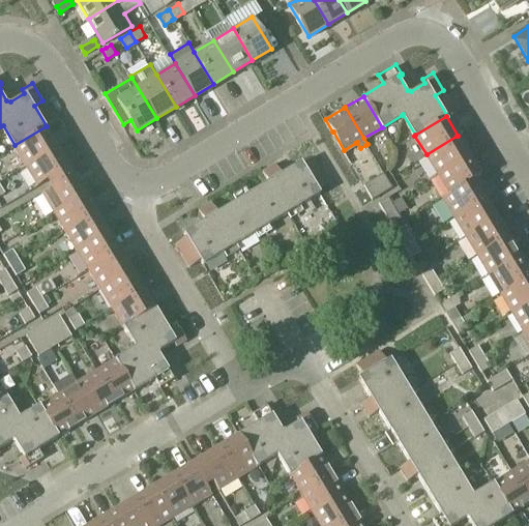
[(46,126),(15,145),(26,164),(57,145),(46,126)]
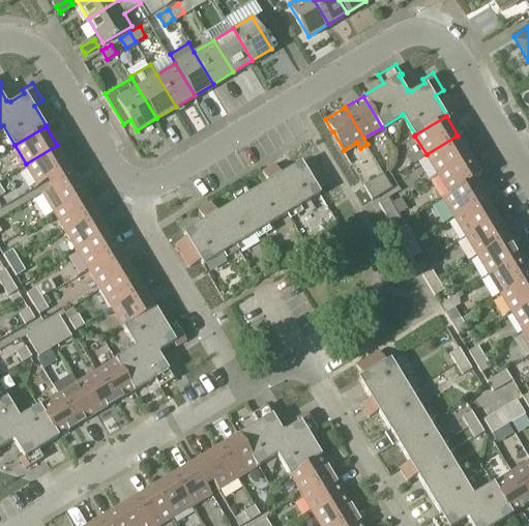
[(457,136),(427,154),(438,174),(468,155),(469,154),(458,136),(457,136)]
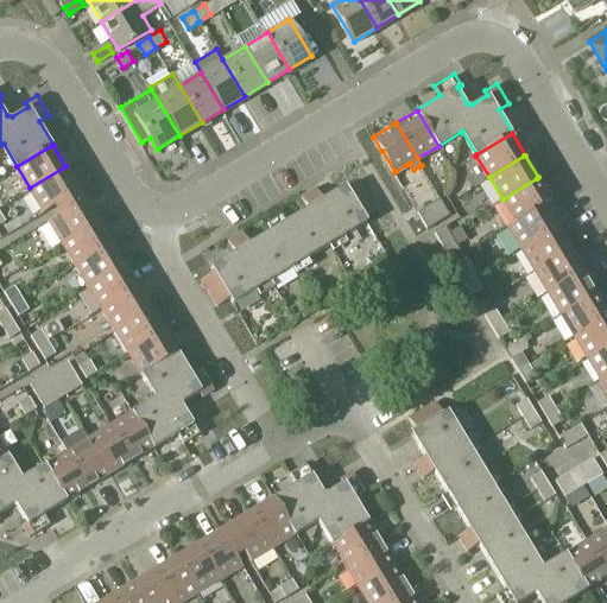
[(65,166),(30,188),(44,211),(80,189),(65,166)]
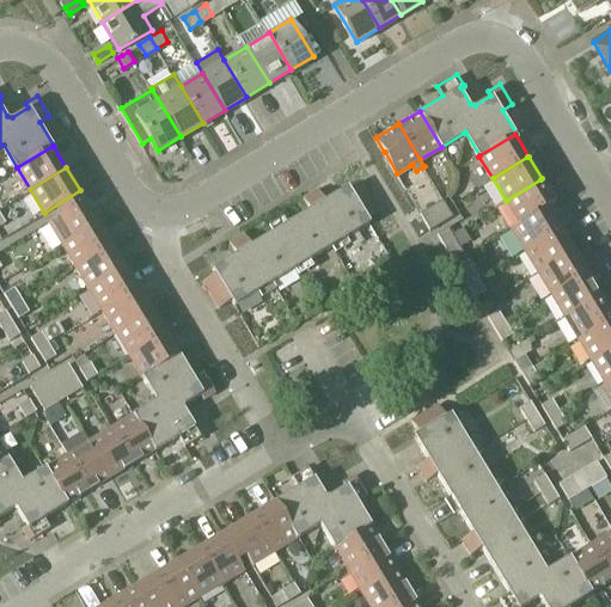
[(541,179),(506,201),(519,222),(541,210),(547,207),(548,206),(556,201),(542,178),(541,179)]
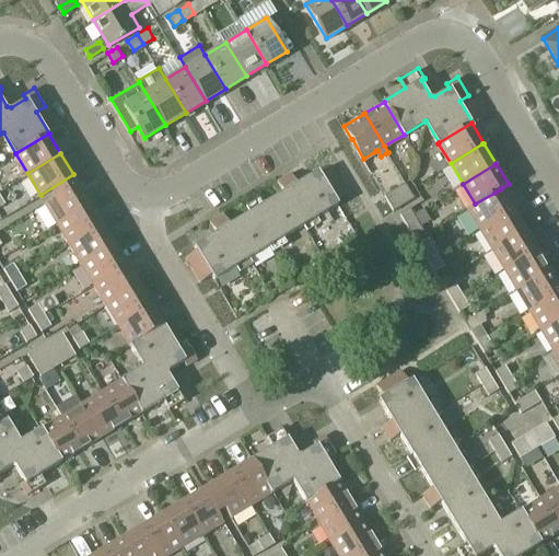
[(197,248),(186,255),(187,257),(200,278),(200,280),(208,276),(212,273),(214,278),(339,203),(336,198),(347,192),(346,189),(334,170),(333,166),(322,174),(318,169),(312,173),(297,182),(291,172),(277,180),(283,190),(263,203),(248,211),(230,223),(223,212),(210,221),(217,231),(197,243),(195,244),(197,248)]
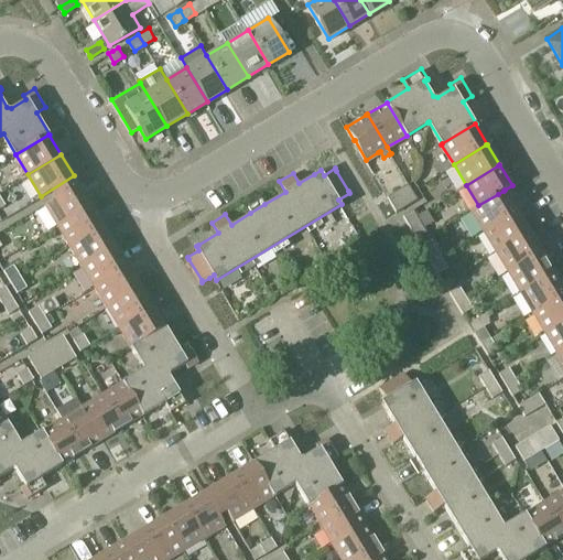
[(77,182),(45,202),(57,224),(90,204),(77,182)]
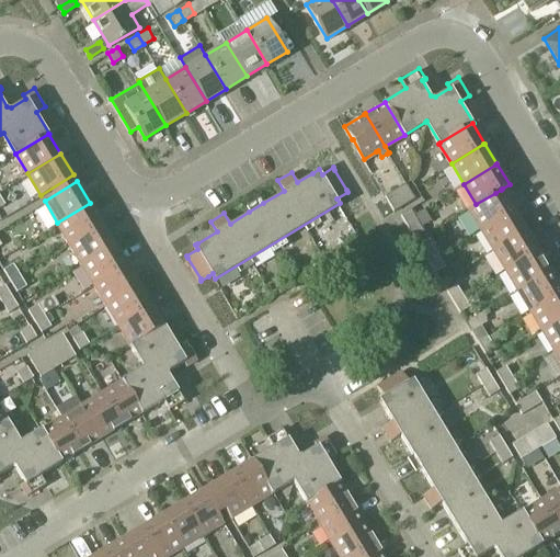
[(407,181),(400,185),(409,201),(415,196),(407,181)]
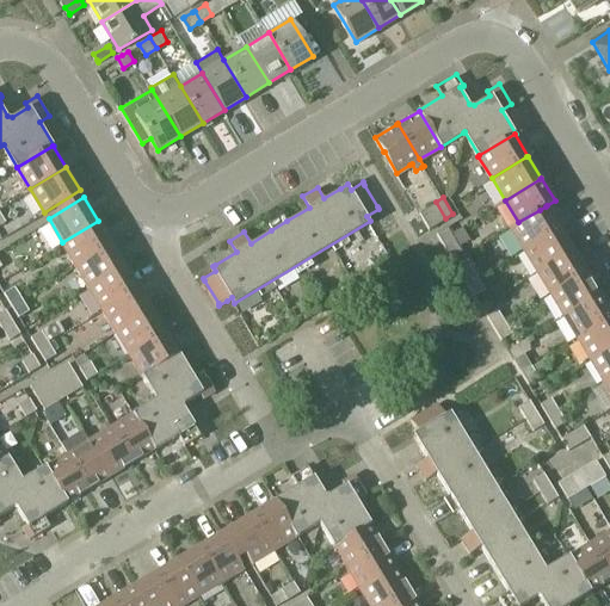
[(436,202),(420,211),(424,218),(430,228),(431,227),(445,218),(436,202)]
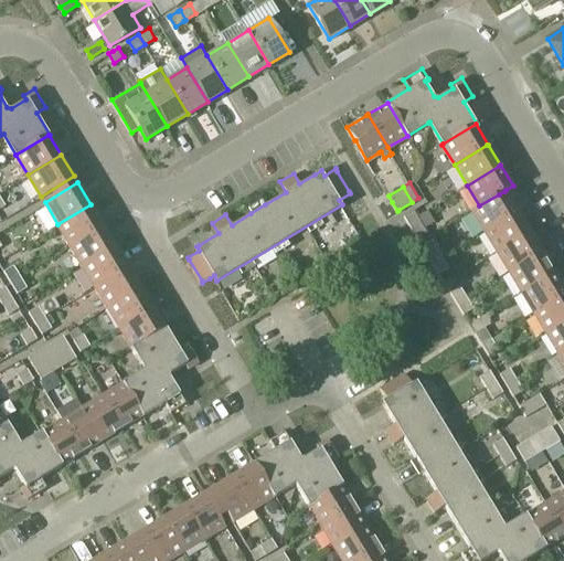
[(479,205),(472,210),(483,230),(517,209),(506,190),(504,191),(499,194),(479,205)]
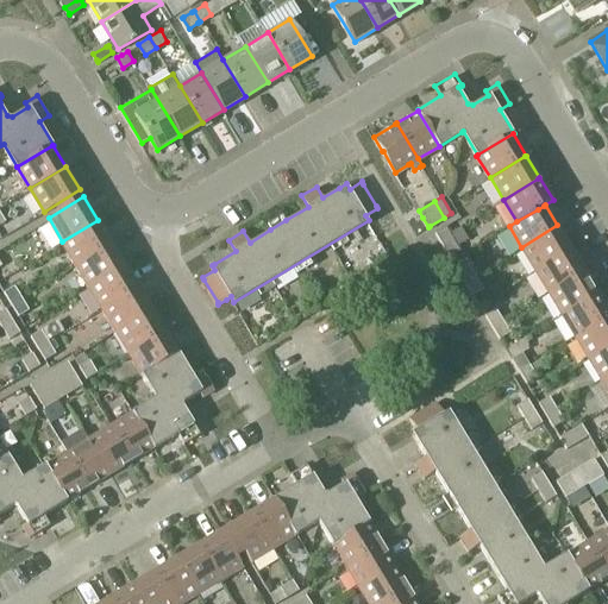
[(98,220),(62,241),(76,264),(111,243),(98,220)]
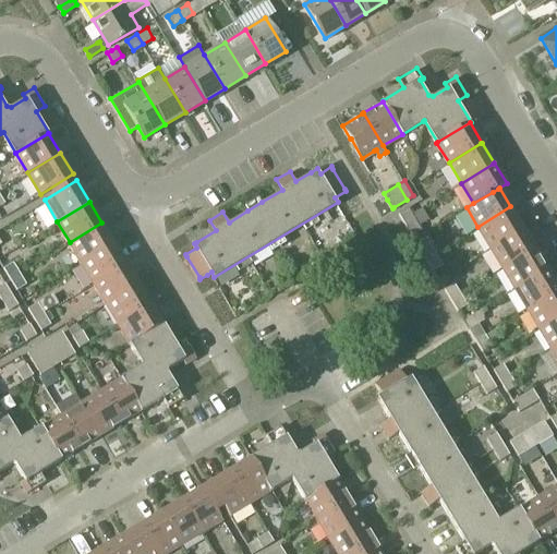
[(409,206),(399,212),(406,223),(415,217),(409,206)]
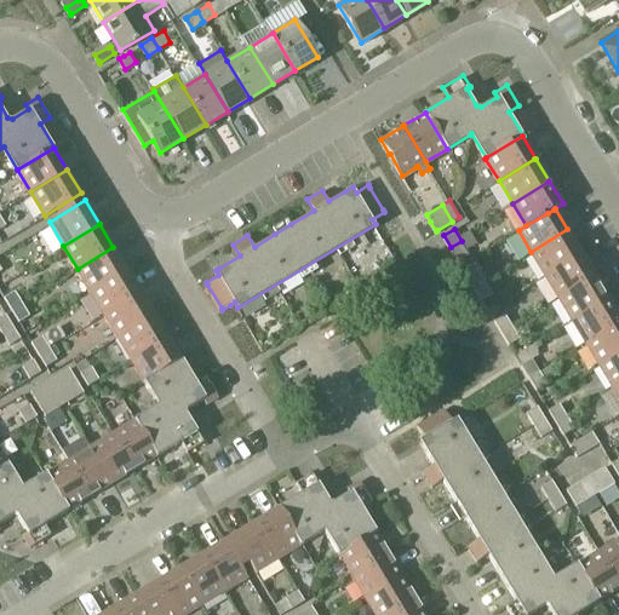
[(567,229),(531,252),(544,274),(545,275),(582,253),(567,229)]
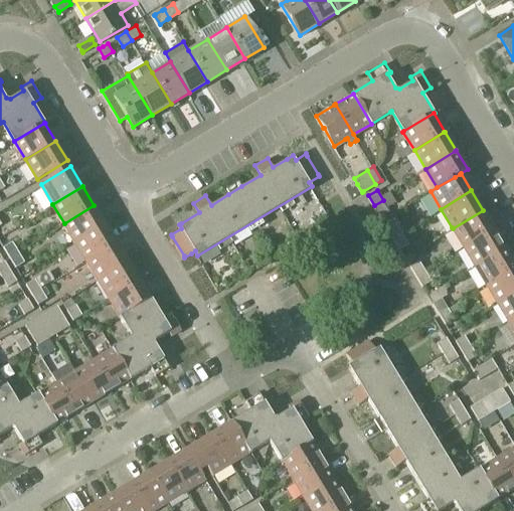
[(383,200),(374,205),(380,215),(389,210),(383,200)]
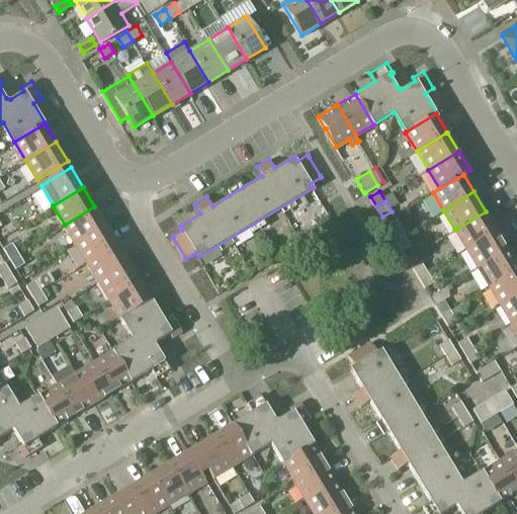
[(94,206),(65,225),(76,243),(106,225),(94,206)]
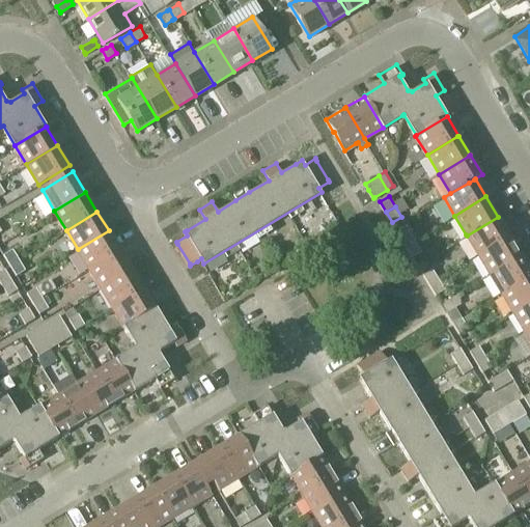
[(498,217),(467,236),(478,254),(509,236),(498,217)]
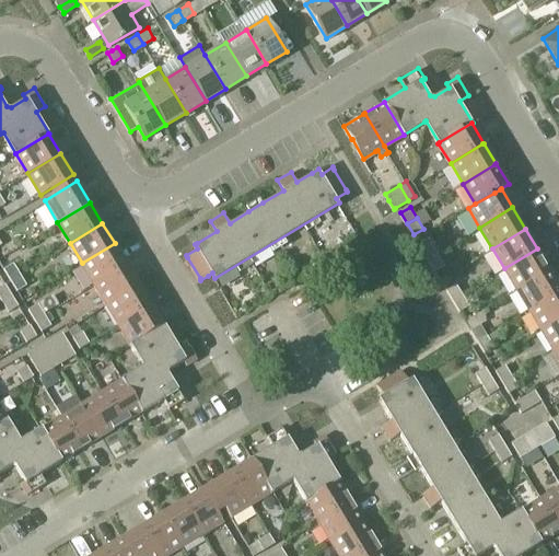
[(432,242),(422,247),(429,258),(439,253),(432,242)]
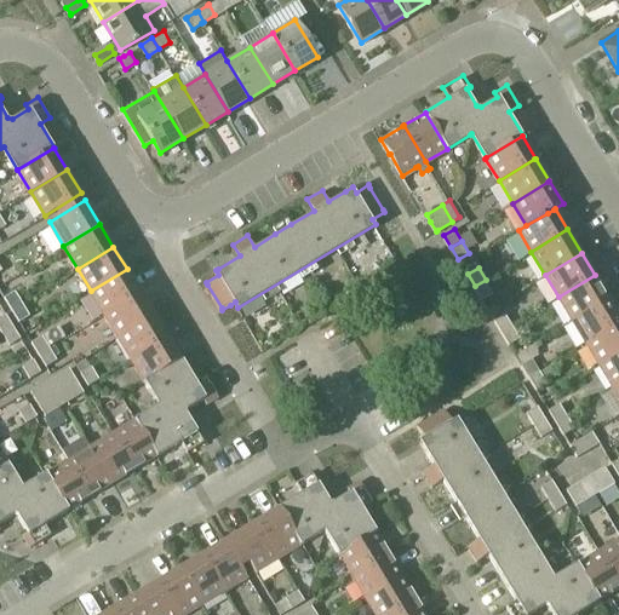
[(127,269),(91,291),(104,314),(141,291),(127,269)]
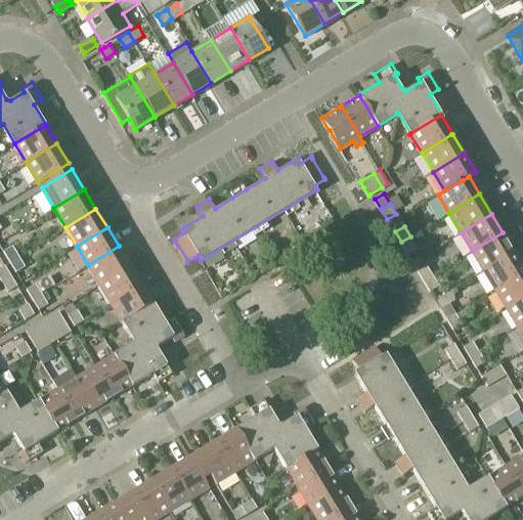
[(503,232),(472,251),(483,270),(514,251),(503,232)]
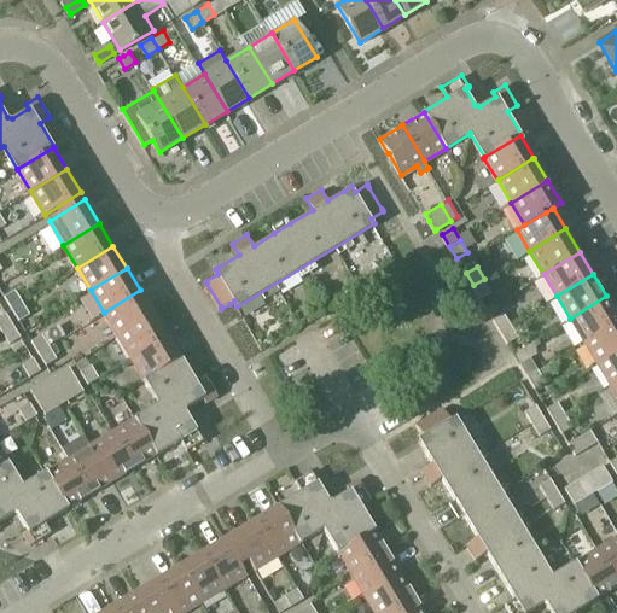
[(484,279),(473,285),(481,297),(492,291),(484,279)]
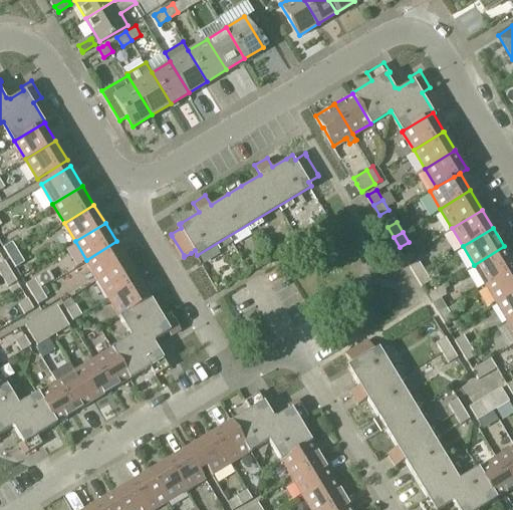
[(13,240),(4,245),(10,255),(18,250),(13,240)]
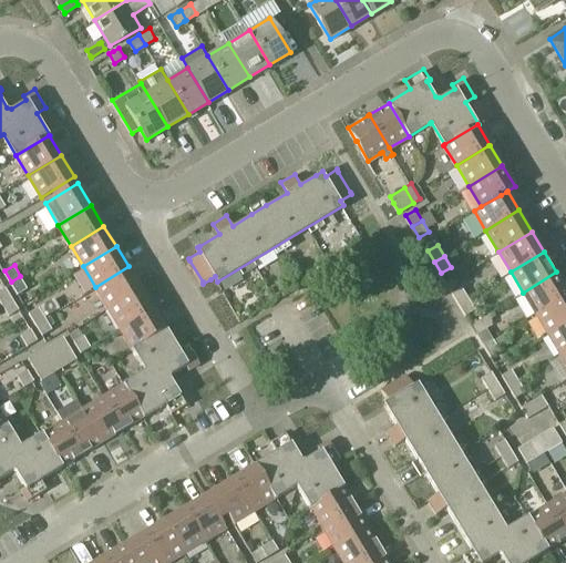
[(129,266),(95,287),(107,307),(141,287),(129,266)]
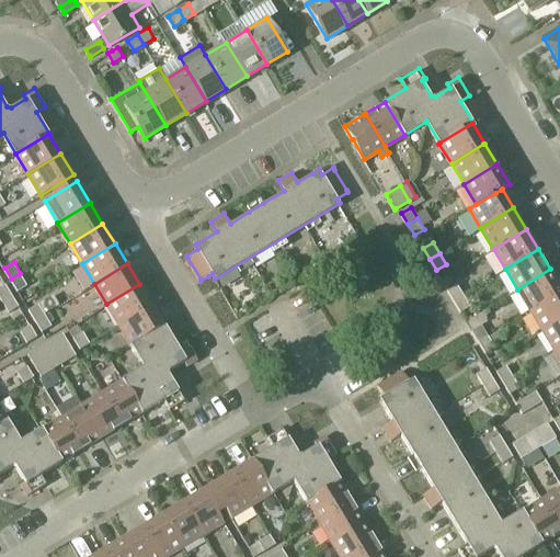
[(559,284),(550,269),(517,290),(529,309),(559,291),(559,284)]
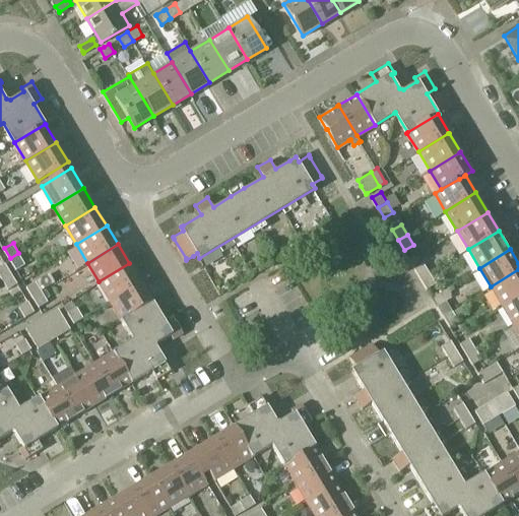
[(18,253),(10,258),(16,268),(24,263),(18,253)]
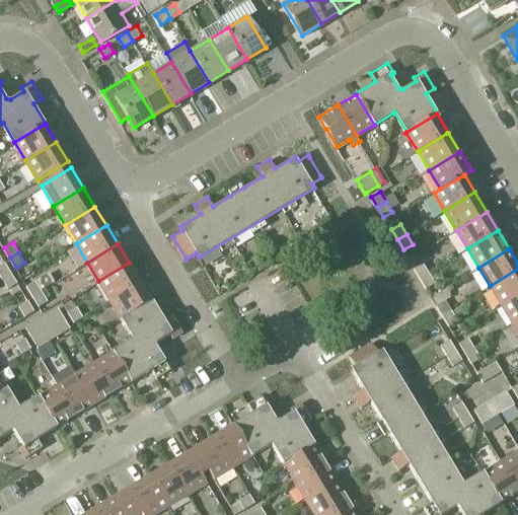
[(5,262),(0,265),(0,273),(2,278),(11,272),(5,262)]
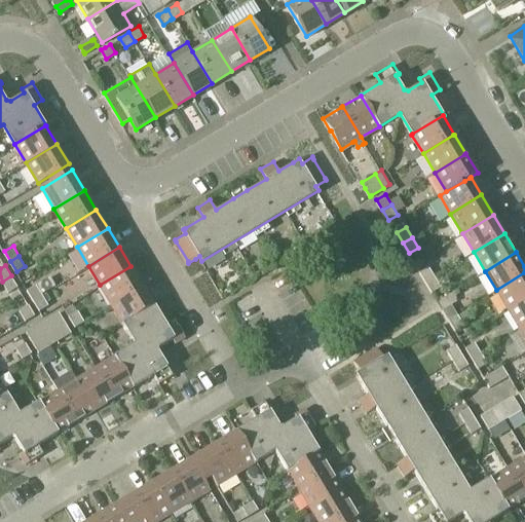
[(419,270),(425,282),(435,275),(428,265),(419,270)]
